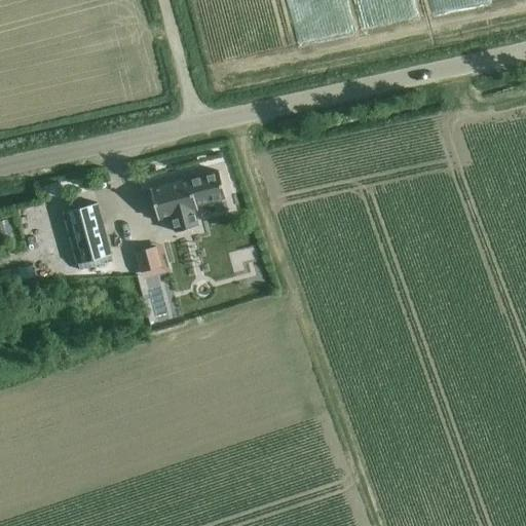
[(219,173),(149,190),(157,220),(170,216),(174,232),(195,227),(191,211),(195,210),(194,205),(225,198),(219,173)]
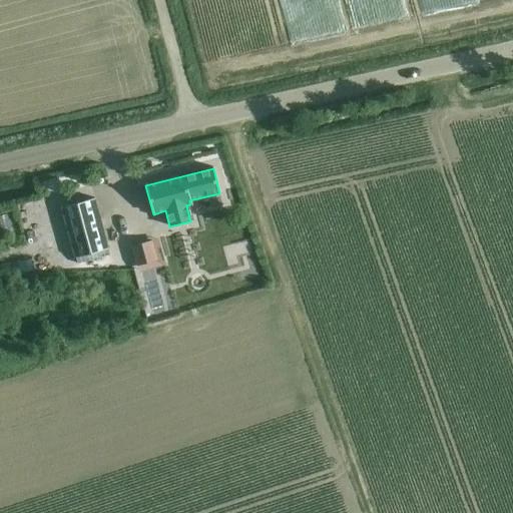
[(108,248),(94,197),(61,206),(75,258),(108,248)]
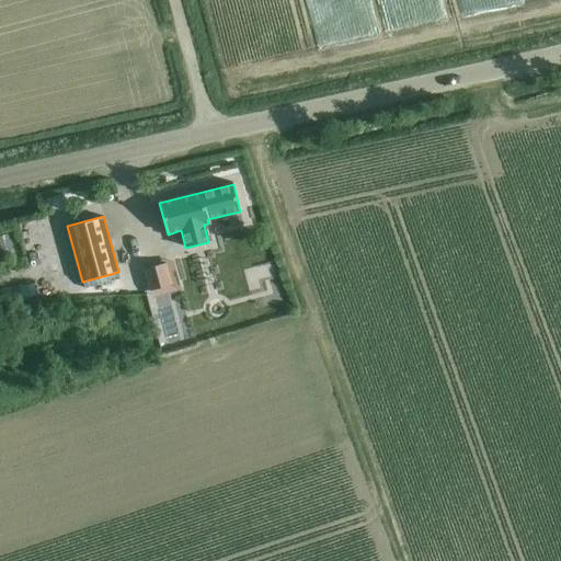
[(173,284),(199,284),(198,252),(172,252),(173,284)]
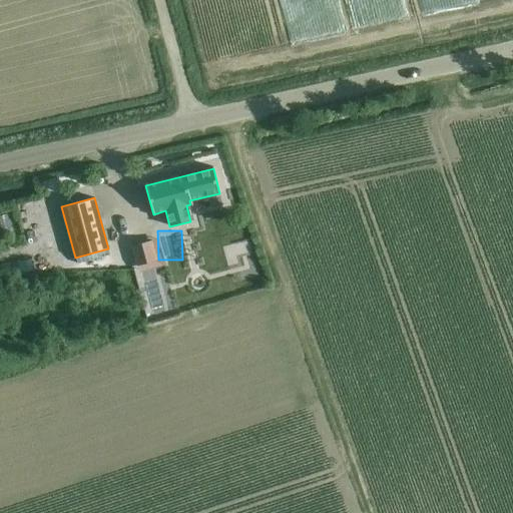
[(132,245),(137,266),(156,260),(151,240),(132,245)]
